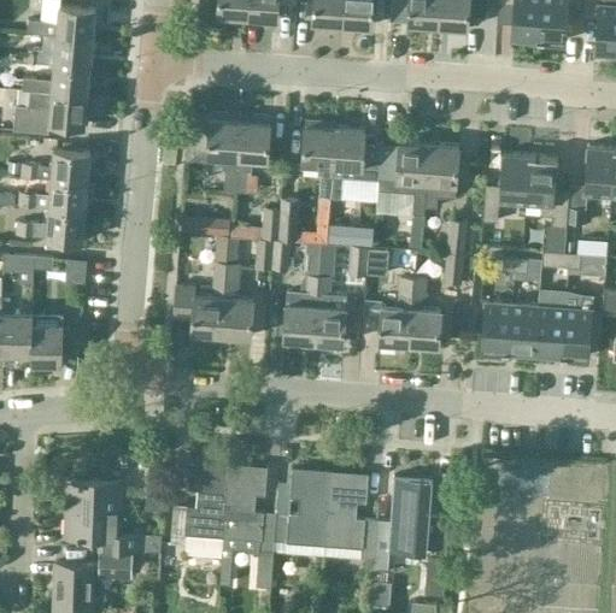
[(246,19),(247,0),(217,0),(216,17),(246,19)]
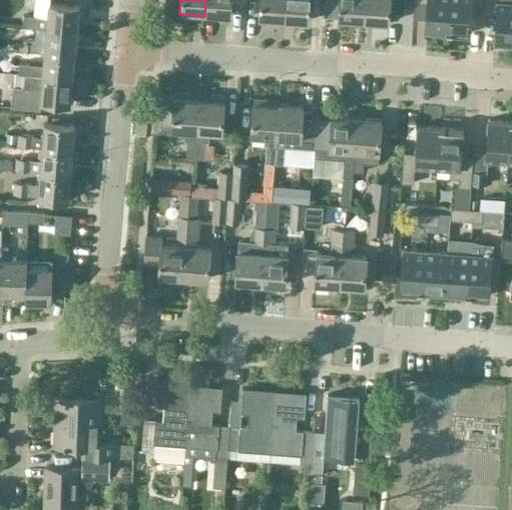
[(205,0),(204,16),(229,18),(230,3),(245,4),(245,0),(205,0)]
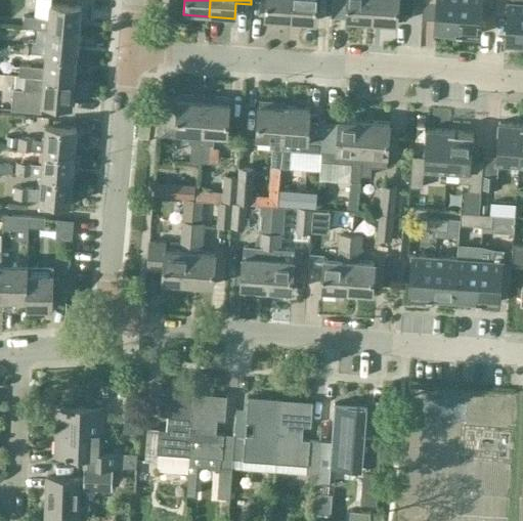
[(291,22),(292,0),(266,0),(265,20),(291,22)]
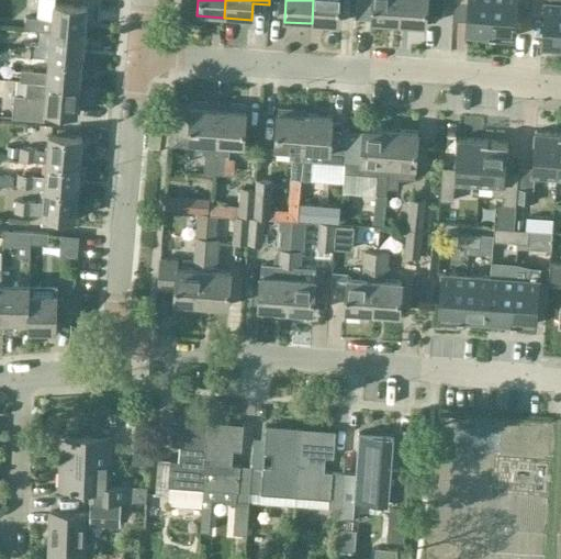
[(340,0),(313,0),(312,23),(339,25),(340,0)]
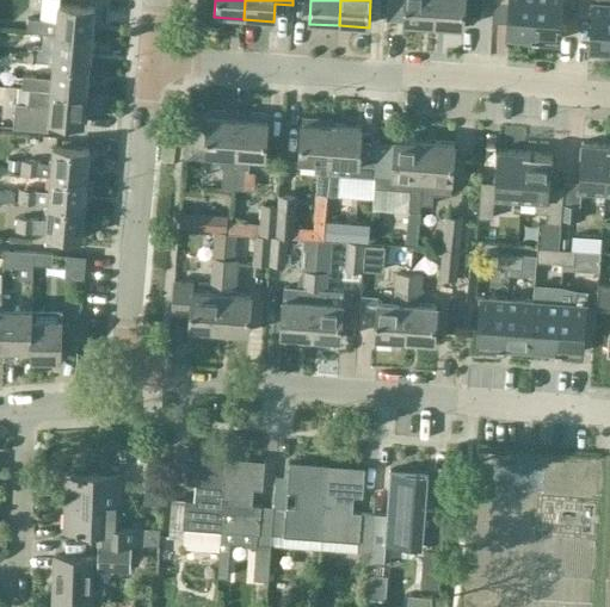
[(433,28),(435,0),(388,0),(387,22),(405,23),(405,25),(433,28)]
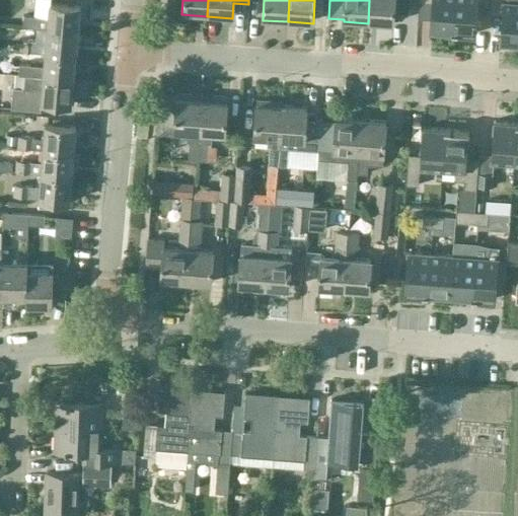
[(369,0),(368,23),(392,25),(393,12),(407,13),(408,0),(369,0)]
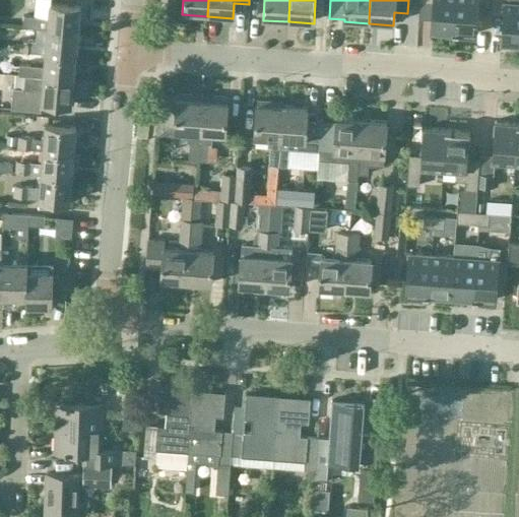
[(453,35),(455,0),(419,0),(419,4),(432,5),(430,33),(453,35)]
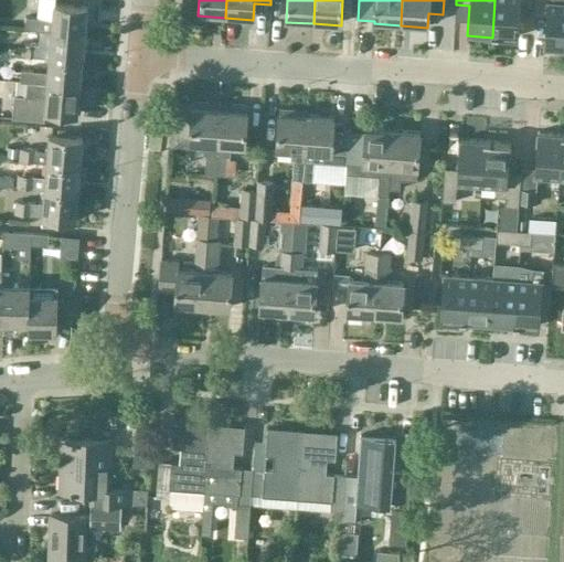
[(520,4),(533,4),(533,0),(495,0),(492,38),(517,40),(520,4)]
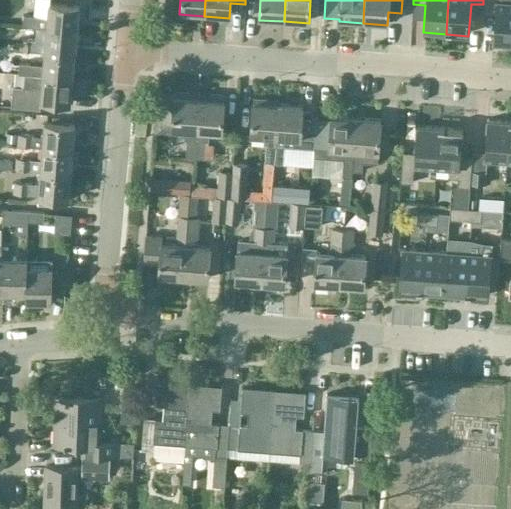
[(510,0),(483,0),(483,4),(483,11),(495,12),(492,44),(510,45),(510,0)]
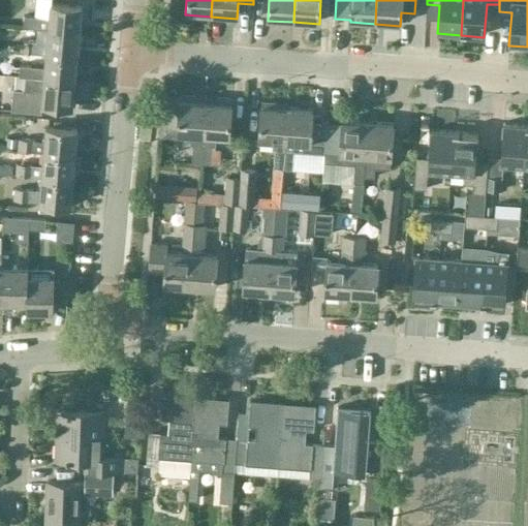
[(48,31),(48,32),(79,35),(81,9),(50,7),(49,20),(24,19),(23,29),(48,31)]
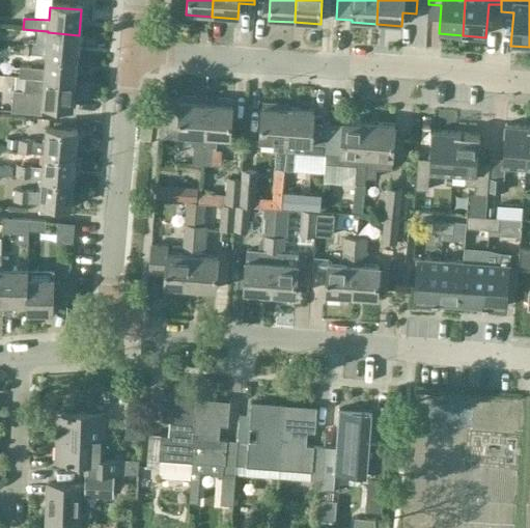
[(77,60),(79,35),(48,32),(47,45),(20,43),(19,54),(47,56),(46,57),(77,60)]
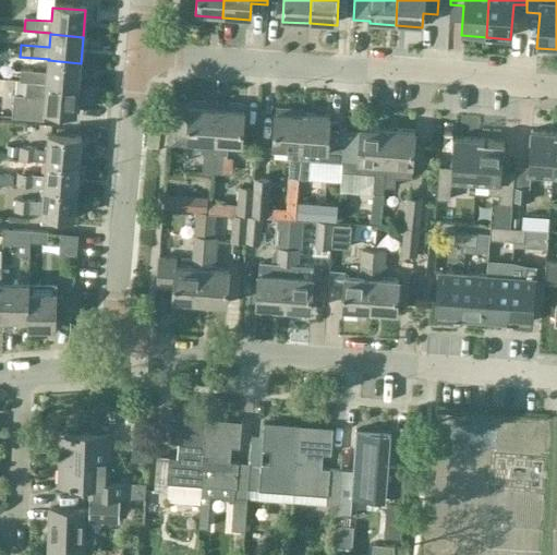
[(80,89),(81,63),(48,60),(48,73),(20,71),(19,83),(26,84),(26,85),(80,89)]
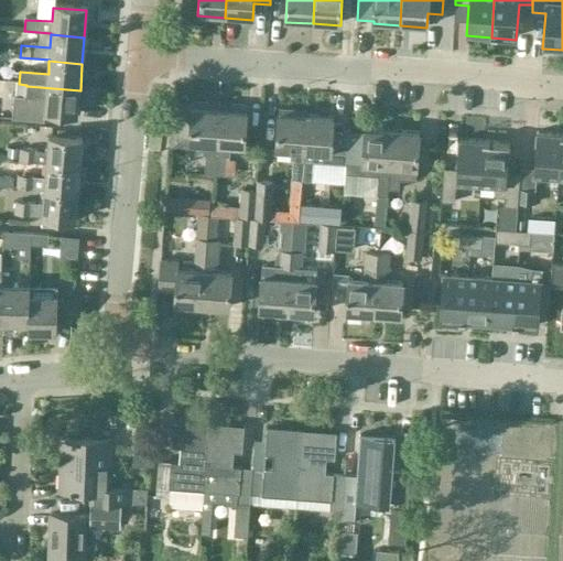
[(78,117),(80,90),(26,86),(25,97),(22,99),(13,99),(11,121),(44,125),(44,114),(78,117)]
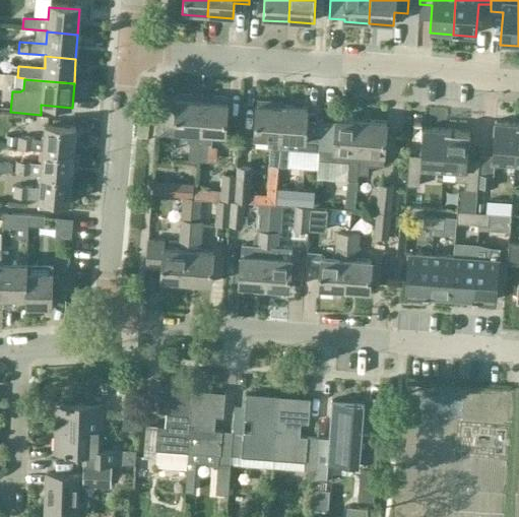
[(197,164),(202,103),(190,102),(190,98),(177,97),(176,112),(158,111),(156,136),(174,138),(175,131),(187,132),(186,144),(189,145),(188,163),(197,164)]
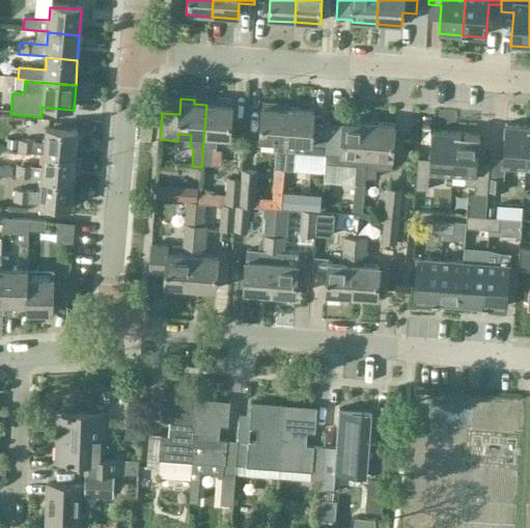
[(217,106),(206,105),(201,167),(211,167),(212,149),(215,149),(216,136),(229,138),(231,103),(217,102),(217,106)]
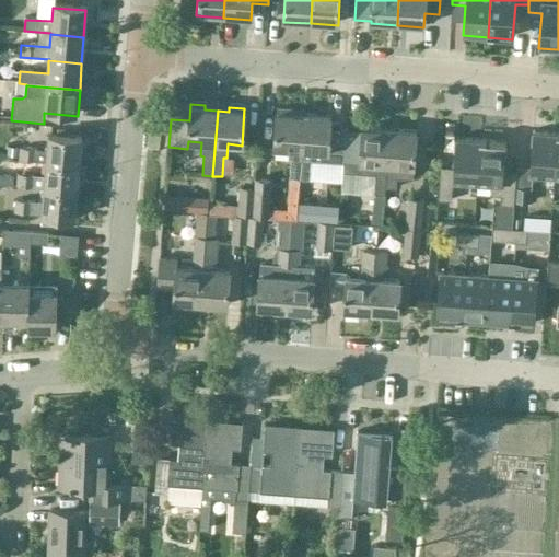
[(301,149),(302,115),(291,115),(292,112),(276,111),(274,148),(288,148),(288,163),(289,163),(288,195),(299,196),(299,182),(300,163),(301,149)]
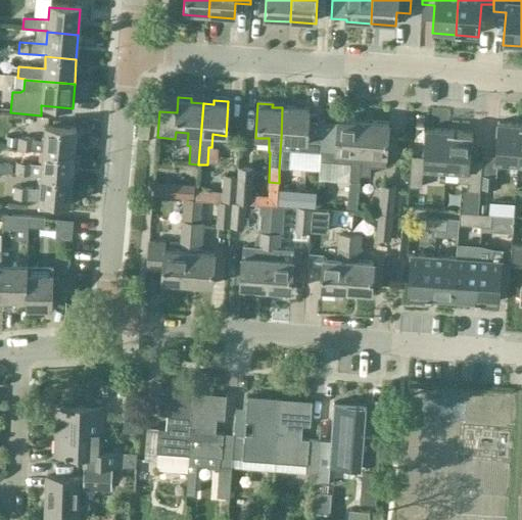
[(281,139),(280,152),(304,153),(305,144),(321,145),(322,145),(323,124),(306,122),(307,109),(282,107),(281,139)]
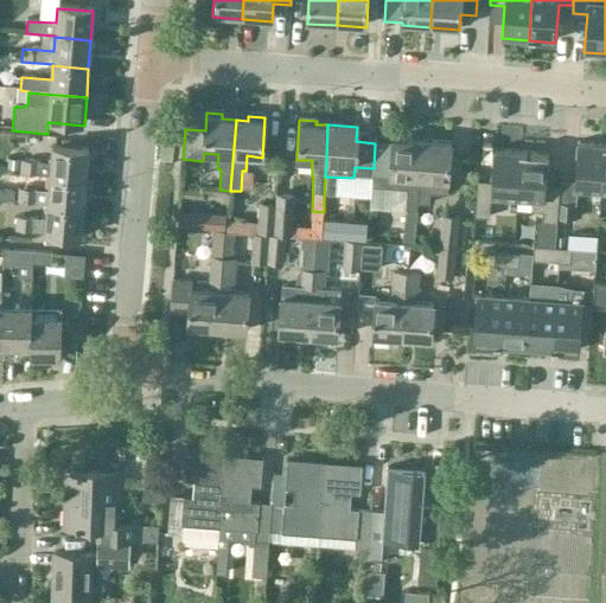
[(419,179),(421,141),(390,139),(390,145),(375,143),(374,168),(372,168),(370,188),(406,192),(403,233),(414,233),(415,215),(416,215),(416,205),(419,179)]
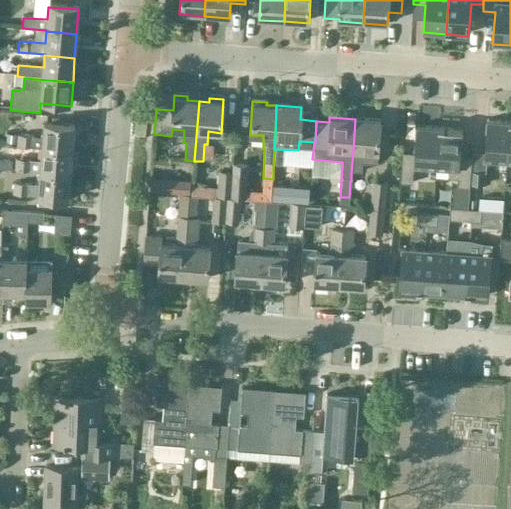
[(381,121),(355,119),(353,151),(351,173),(361,174),(362,166),(377,167),(378,153),(381,121)]
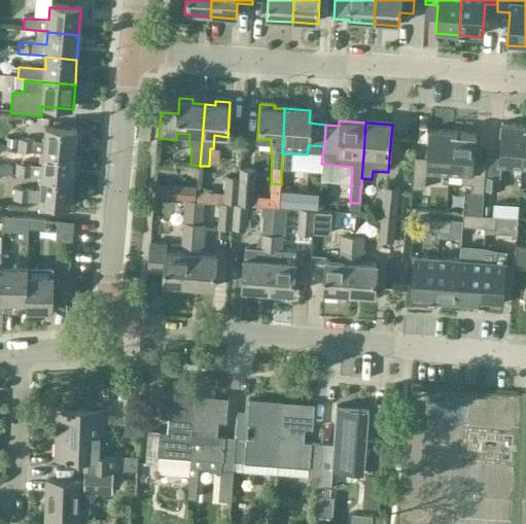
[(521,169),(524,128),(501,126),(498,167),(521,169)]
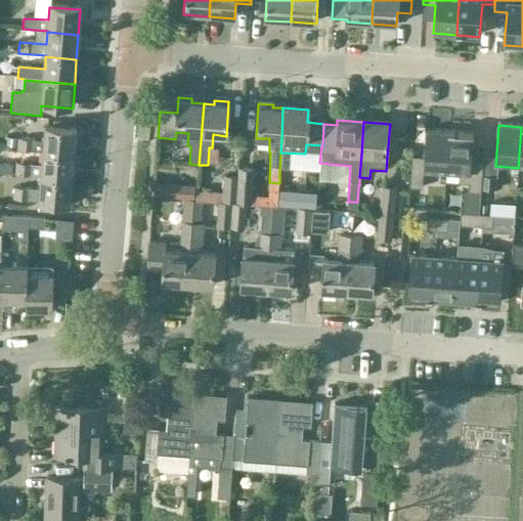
[(42,154),(42,156),(73,158),(74,133),(43,131),(43,141),(17,140),(16,152),(42,154)]
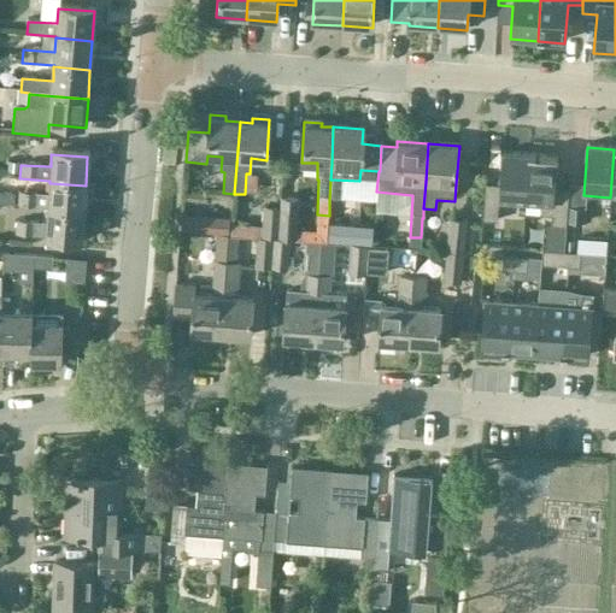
[(526,205),(529,157),(502,154),(498,202),(526,205)]
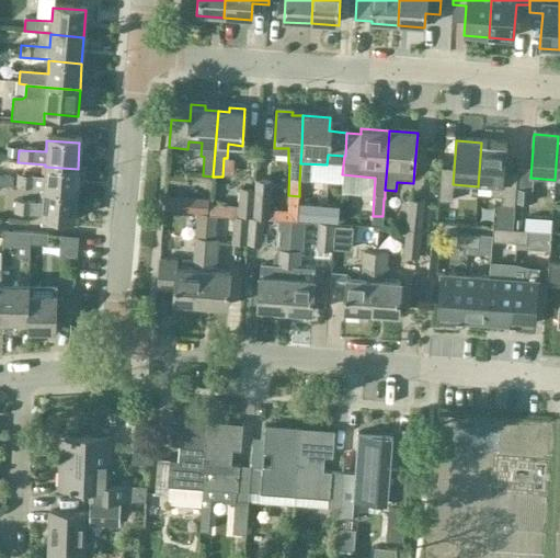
[(505,144),(481,143),(478,186),(491,188),(492,198),(501,198),(500,207),(514,208),(516,181),(503,180),(505,144)]
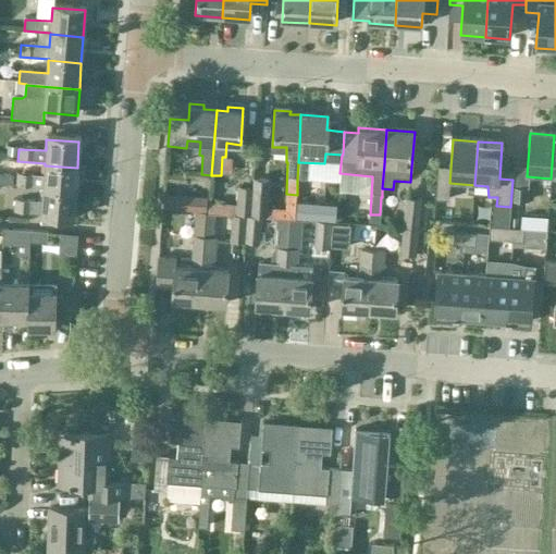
[(9,148),(9,158),(16,158),(17,149),(9,148)]
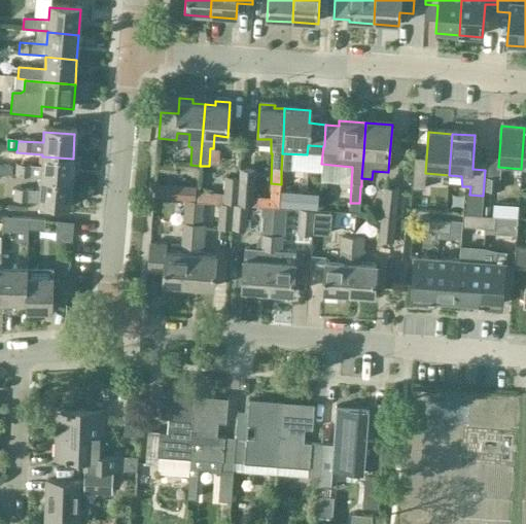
[(292,154),(282,153),(281,171),(291,172),(292,154)]
